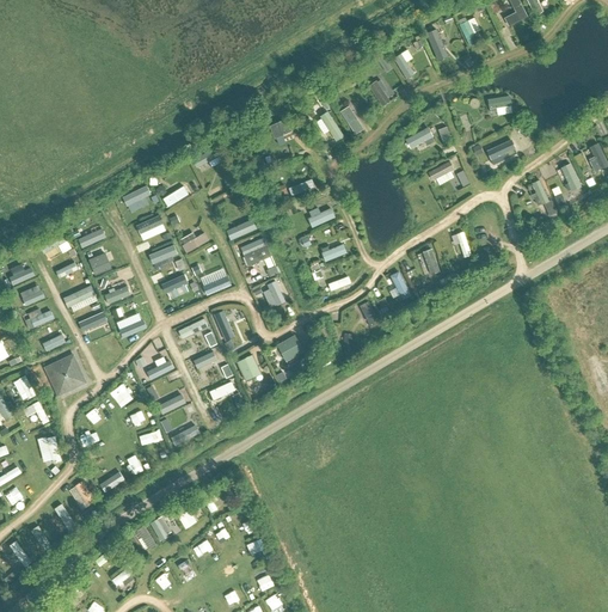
[(519,0),(509,0),(515,12),(504,17),(509,26),(527,17),(519,0)]
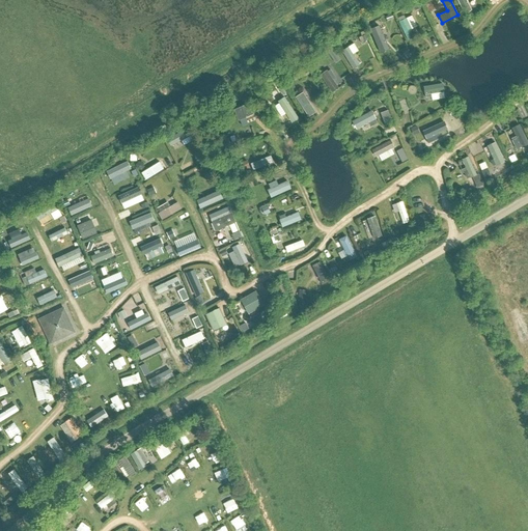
[(456,0),(465,14),(472,8),(466,0),(456,0)]
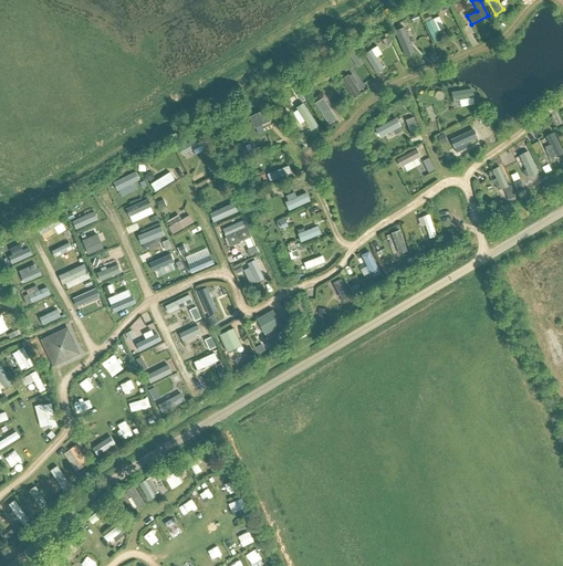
[(427,22),(434,39),(446,33),(439,17),(427,22)]
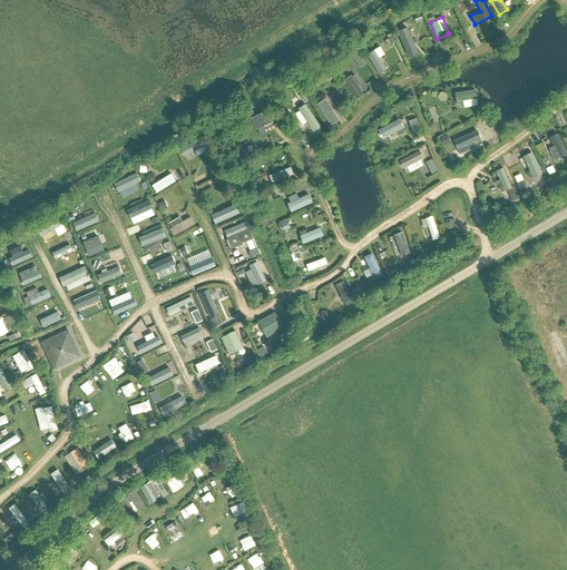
[(383,53),(382,56),(379,58),(384,67),(390,62),(383,53)]
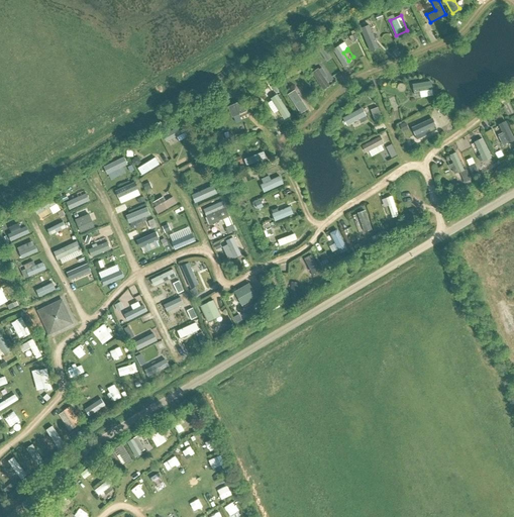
[(297,69),(300,74),(306,70),(303,66),(297,69)]
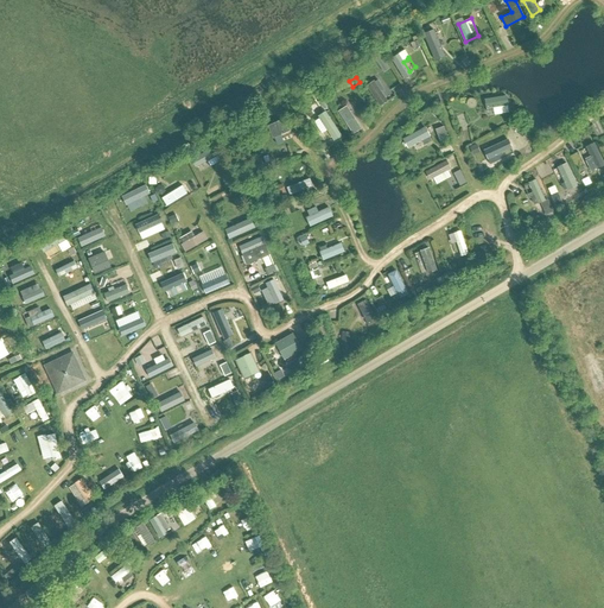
[(367,84),(375,105),(388,100),(381,80),(367,84)]
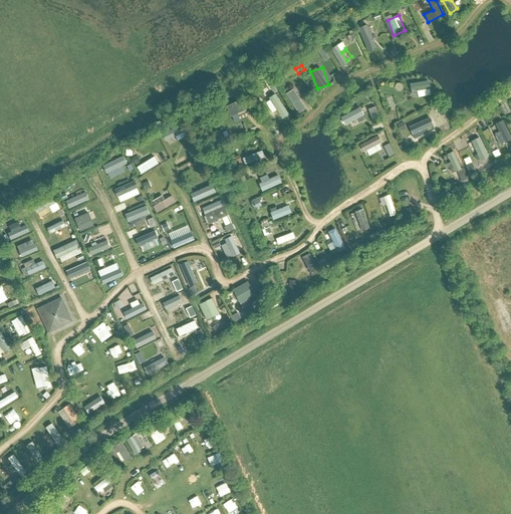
[(396,83),(398,91),(407,89),(404,81),(396,83)]
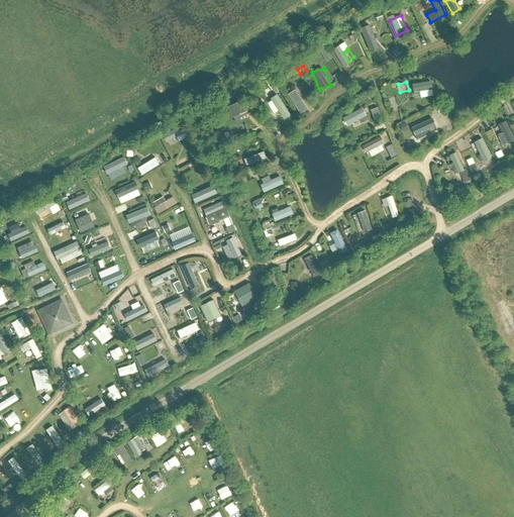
[(277,124),(285,121),(287,128),(292,126),(279,95),(268,99),(277,124)]
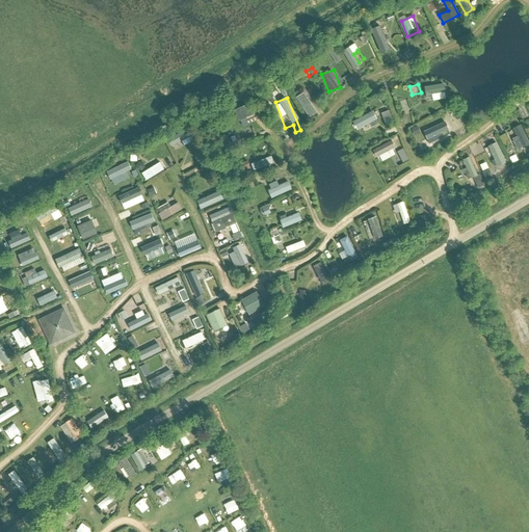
[(528,124),(519,126),(523,144),(528,142),(528,124)]
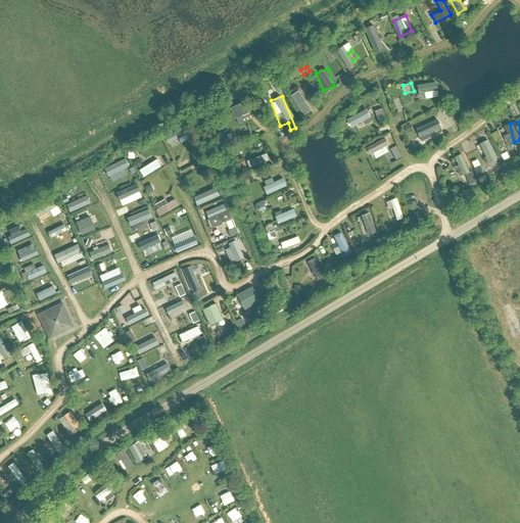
[(232,127),(234,133),(241,131),(238,124),(232,127)]
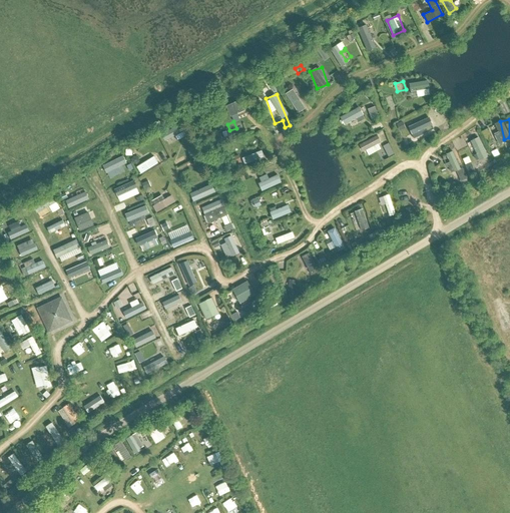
[(219,126),(222,133),(228,131),(225,123),(219,126)]
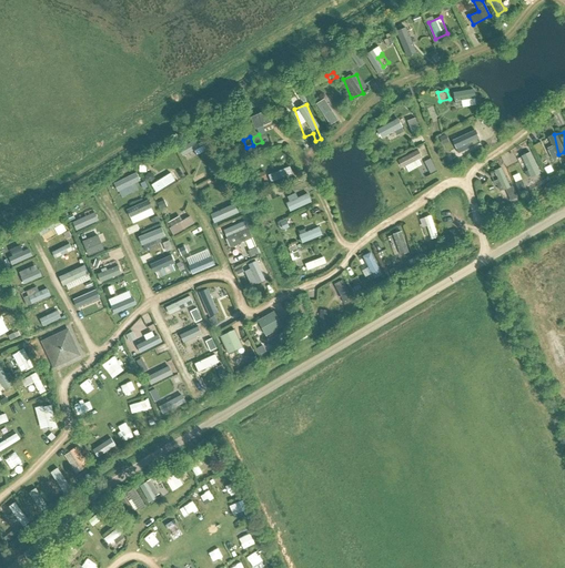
[(255,145),(258,152),(273,145),(271,140),(255,145)]
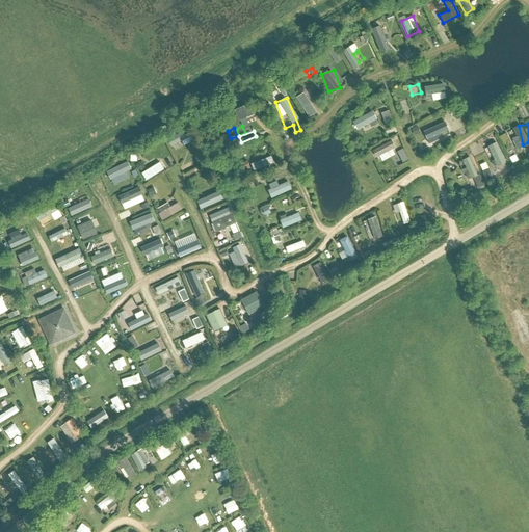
[(372,150),(375,157),(396,147),(392,139),(372,150)]
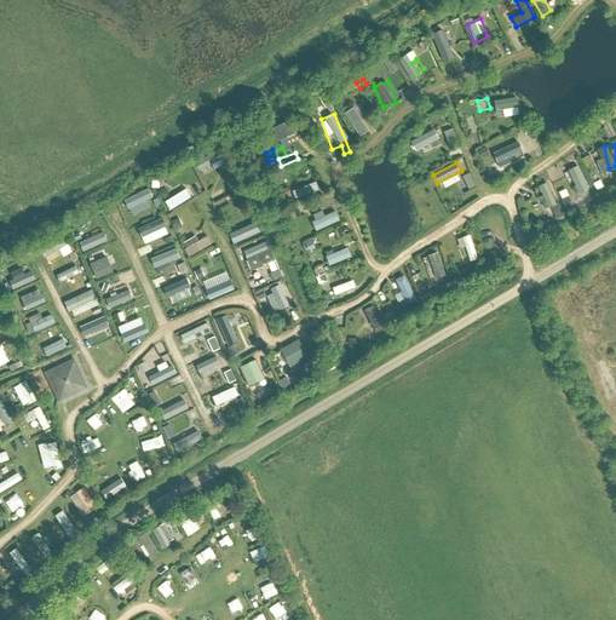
[(466,176),(468,183),(476,179),(472,172),(466,176)]
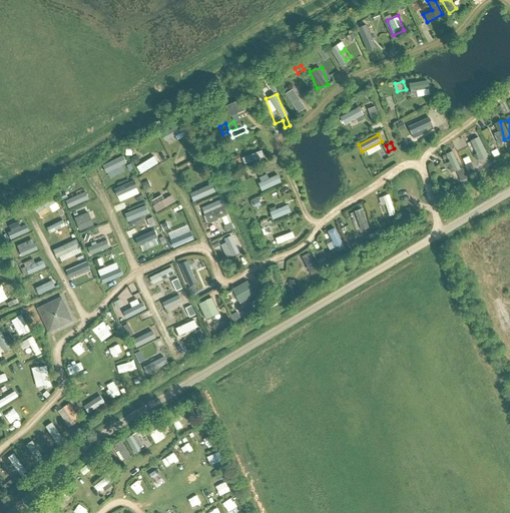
[(504,144),(498,147),(500,153),(506,150),(504,144)]
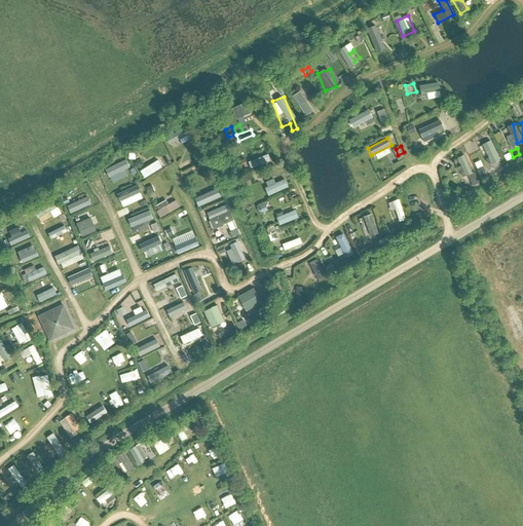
[(472,180),(480,177),(470,152),(461,155),(472,180)]
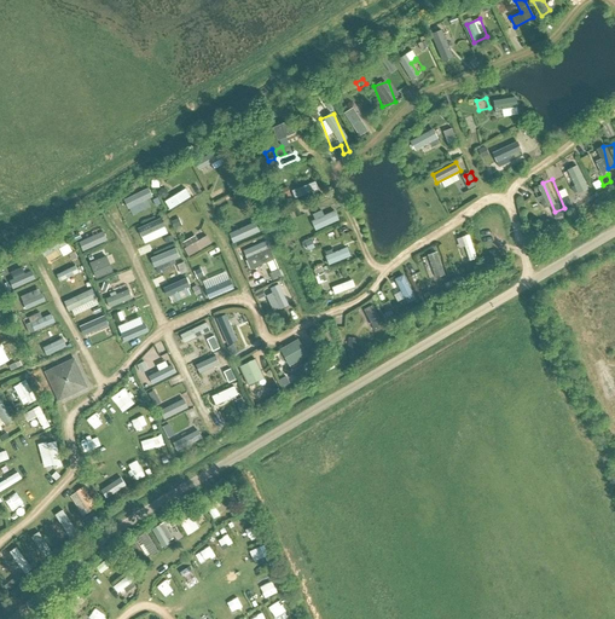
[(170,208),(186,201),(180,187),(172,191),(173,195),(166,198),(170,208)]
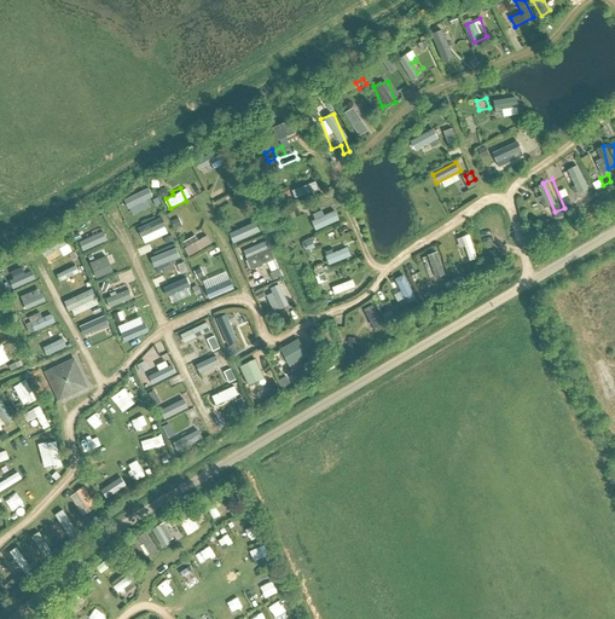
[(239,194),(243,200),(250,196),(247,190),(239,194)]
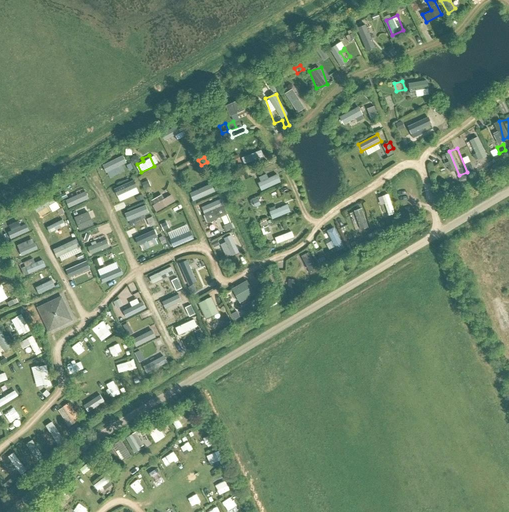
[(109,162),(112,171),(120,168),(117,159),(109,162)]
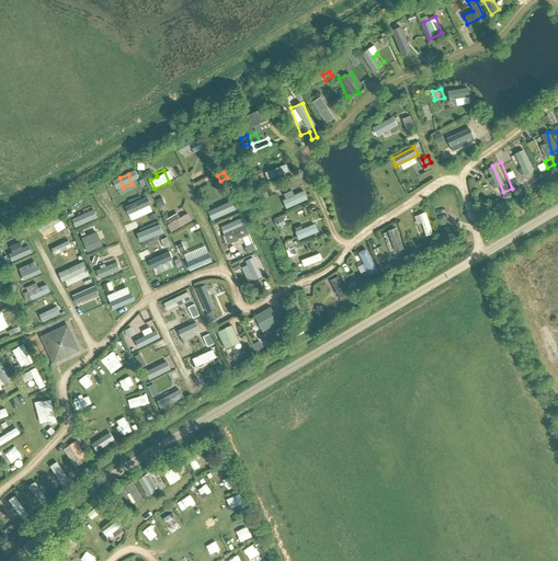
[(515,187),(517,191),(522,189),(520,185),(516,178),(512,181),(515,187)]
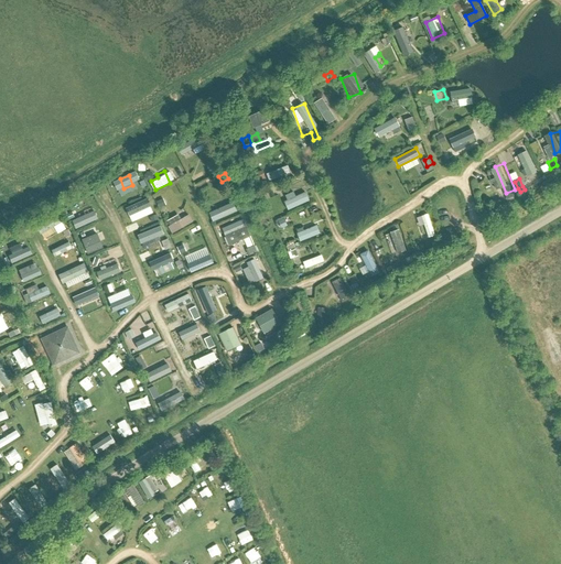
[(204,201),(220,193),(215,182),(198,190),(204,201)]
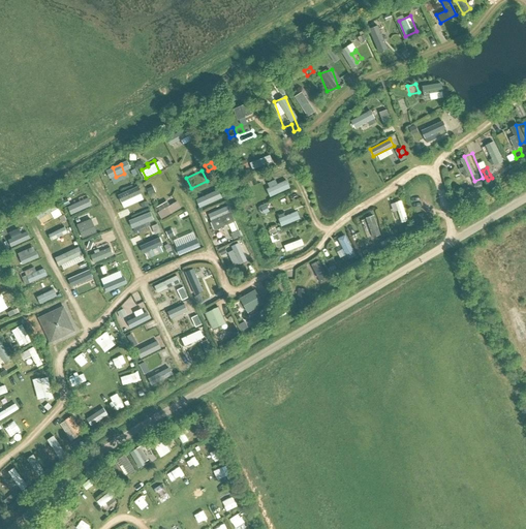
[(248,177),(252,186),(259,183),(256,174),(248,177)]
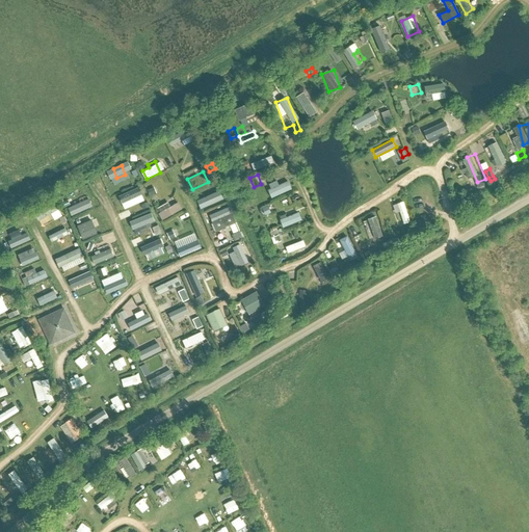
[(98,178),(87,182),(91,193),(103,189),(98,178)]
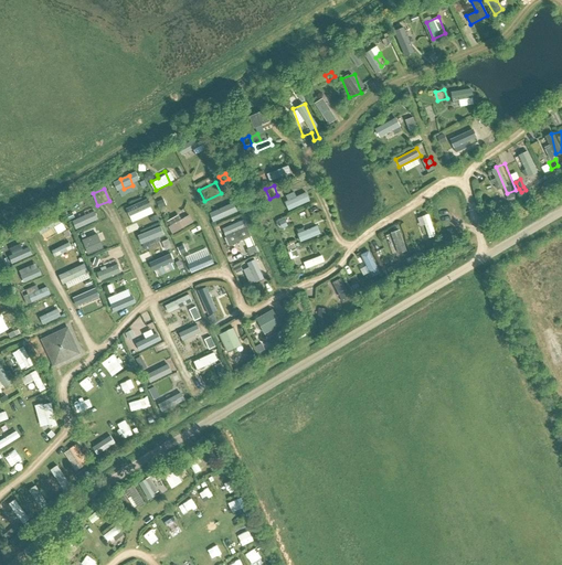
[(139,191),(129,195),(134,206),(144,202),(139,191)]
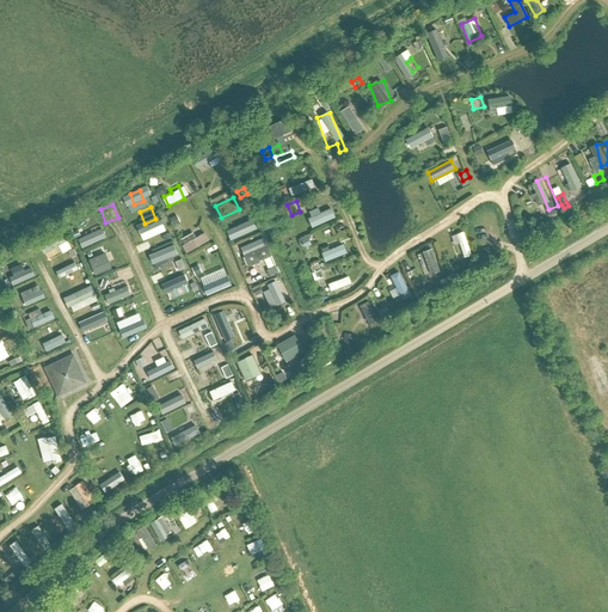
[(320,212),(309,215),(314,226),(331,220),(329,213),(321,215),(320,212)]
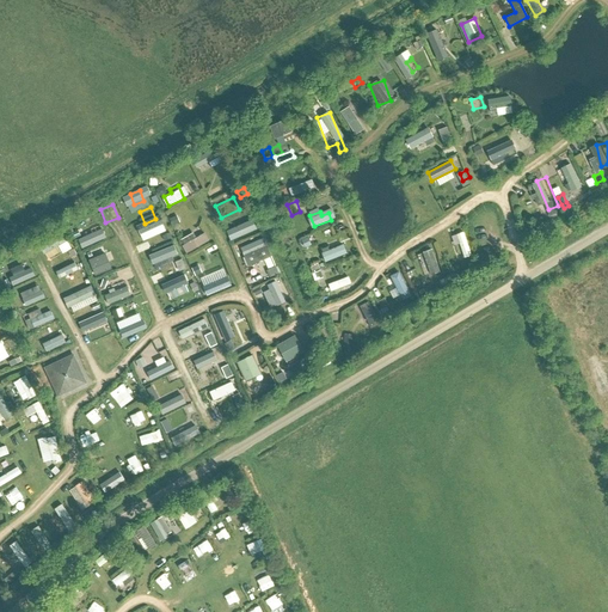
[(240,227),(246,234),(256,226),(250,220),(240,227)]
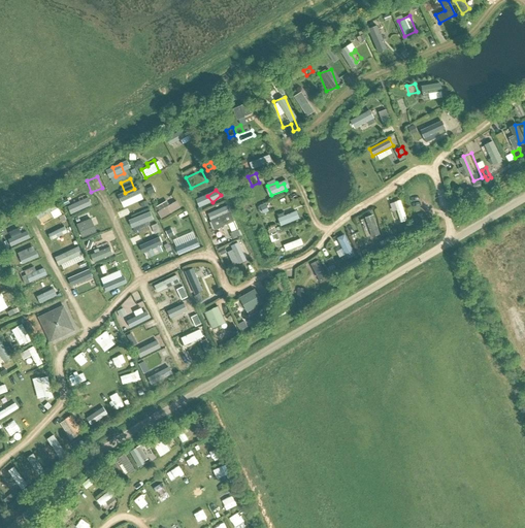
[(292,200),(298,195),(294,191),(288,195),(292,200)]
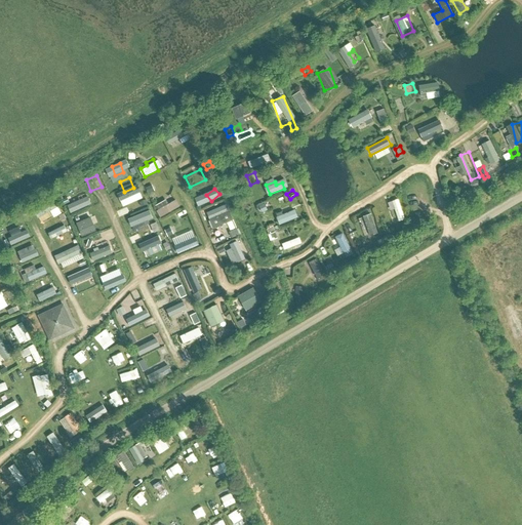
[(66,206),(76,201),(72,194),(62,199),(66,206)]
